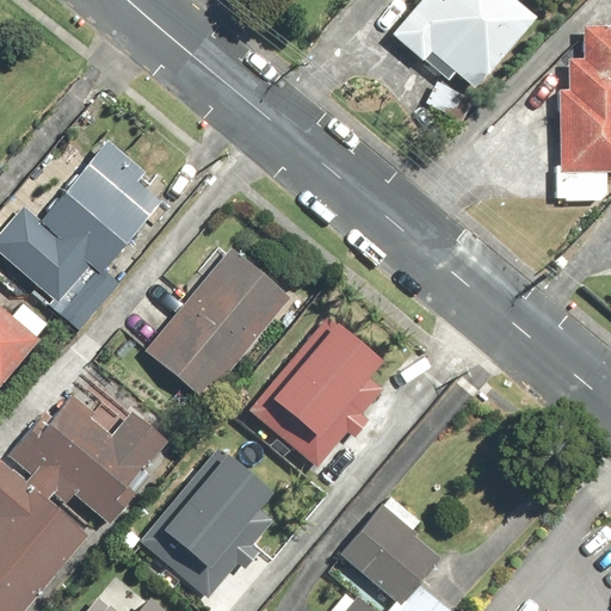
[(426,0),(409,0),(380,37),(457,99),(525,16),(505,0),(430,0),(429,2),(426,0)]
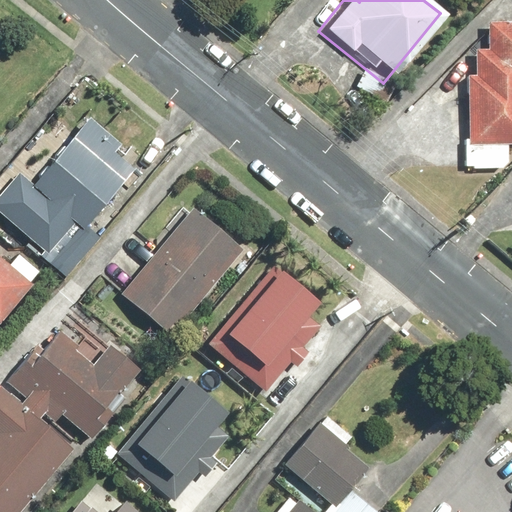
[(458,74),(460,143),(511,142),(511,19),(479,20),(479,50),(466,51),(467,76),(458,74)]
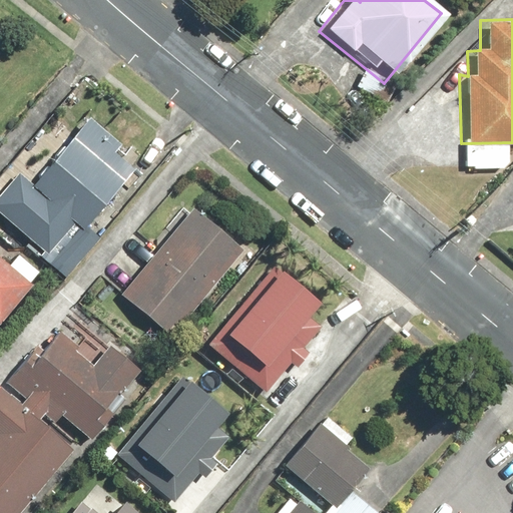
[(19,165),(0,188),(0,208),(53,253),(81,220),(88,226),(137,168),(119,154),(126,145),(94,117),(40,182),(19,165)]
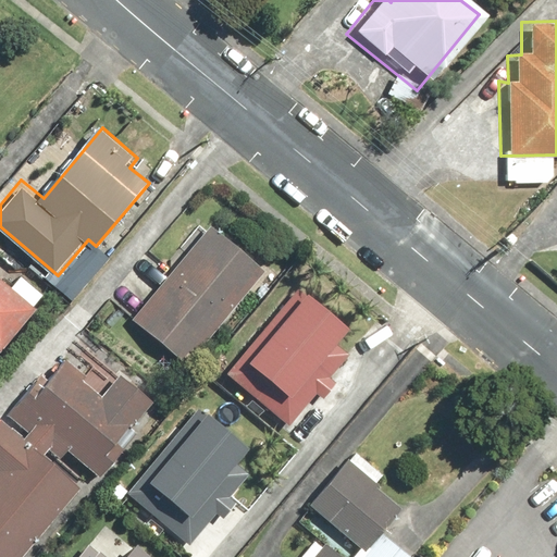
[(211,222),(134,320),(190,363),(268,267),(211,222)]
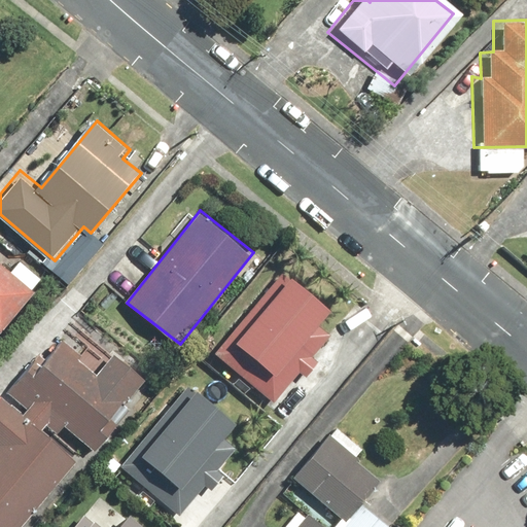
[(0,261),(0,332),(1,335),(37,294),(0,261)]
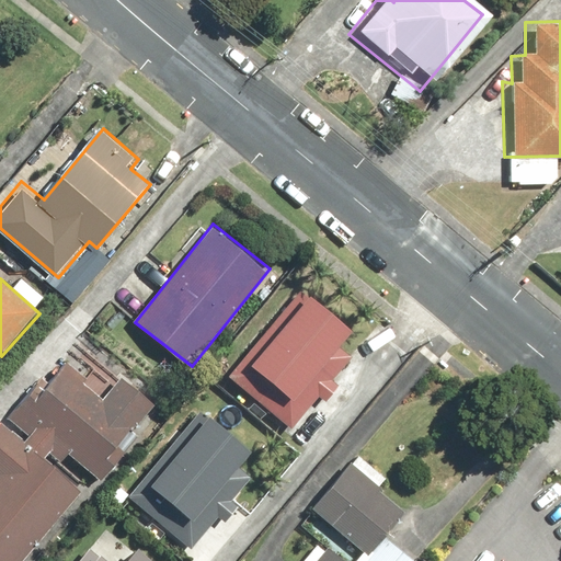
[(305,284),(231,377),(296,428),(350,361),(341,354),(361,329),(305,284)]
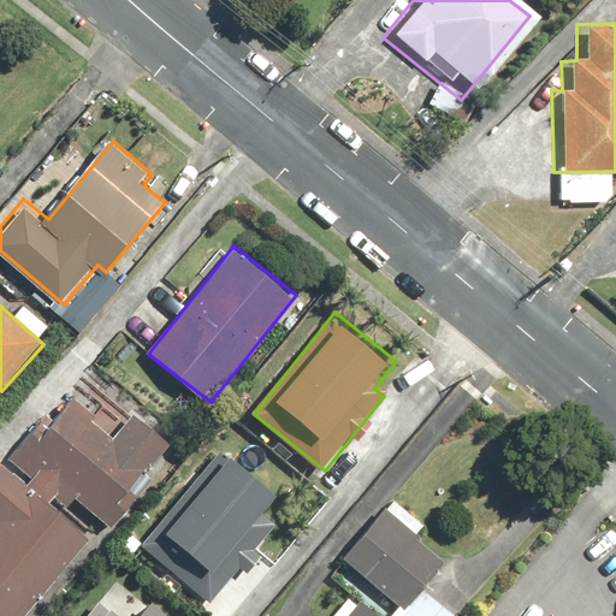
[(118,440),(73,404),(58,424),(51,418),(16,460),(42,480),(31,493),(4,471),(0,474),(0,615),(43,615),(107,542),(58,502),(59,499),(70,509),(81,497),(114,526),(137,499),(126,491),(167,442),(138,418),(118,440)]
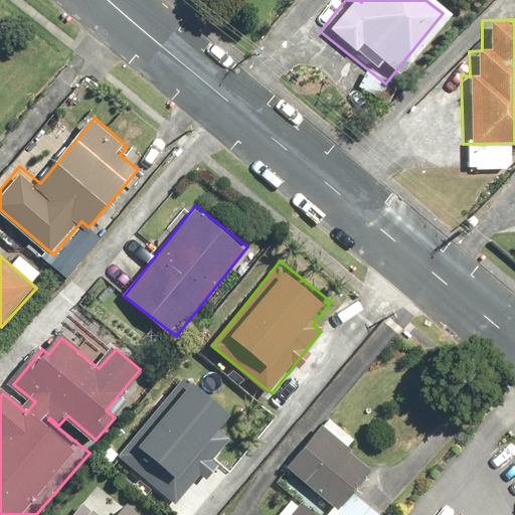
[(187,372),(121,455),(179,502),(231,439),(222,432),(237,413),(187,372)]
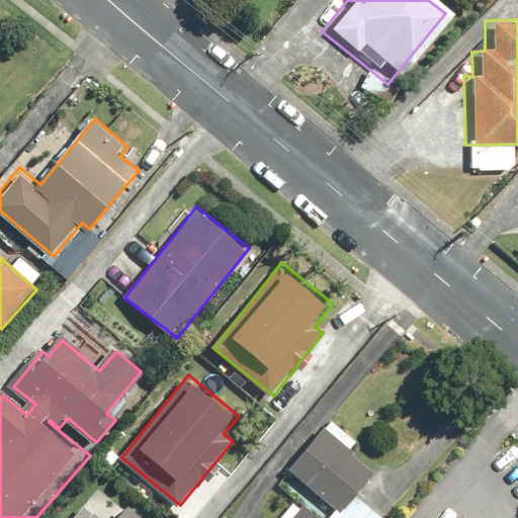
[(325,428),(291,466),(344,511),(376,472),(325,428)]
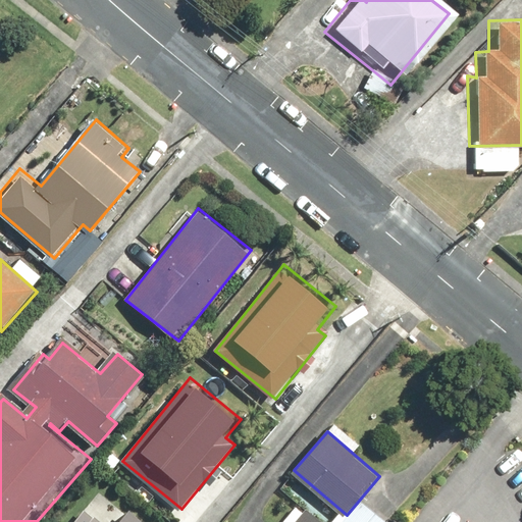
[(100,521),(88,511),(77,521),(142,521),(132,513),(122,521),(100,521)]
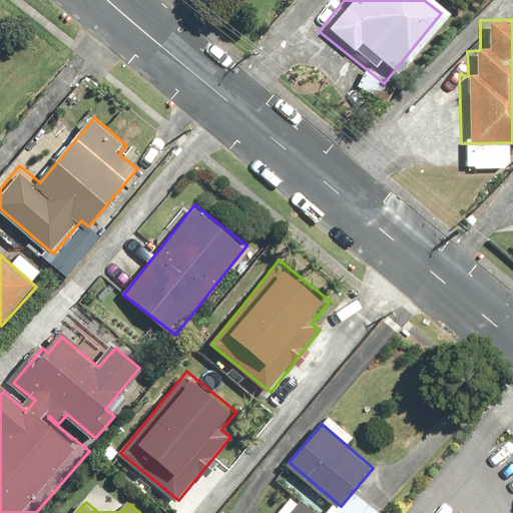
All buildings are outlined.
